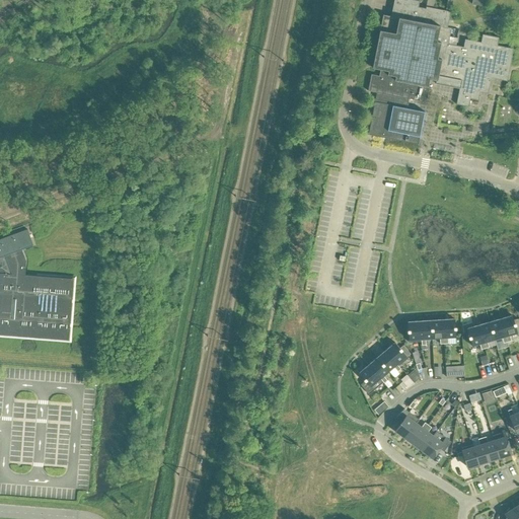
[(447,0),(445,11),(426,7),(425,9),(418,7),(419,1),(412,0),(393,0),(390,16),(382,15),(372,68),(380,70),(379,76),(371,75),(368,91),(376,93),(368,135),(418,145),(424,112),(406,108),(409,99),(426,102),(429,86),(428,86),(429,79),(436,80),(435,84),(459,88),(456,104),(468,106),(470,99),(478,100),(479,92),(488,94),(491,78),(507,81),(513,49),(497,46),(499,38),(483,34),(480,43),(464,40),(463,48),(448,45),(451,28),(447,27),(452,0),(471,0),(471,4),(485,7),(485,0),(447,0)]
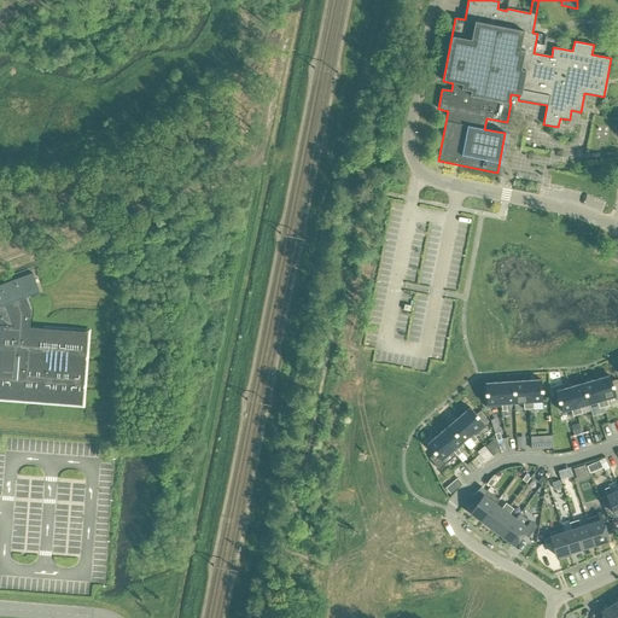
[(495,226),(493,238),(508,240),(511,228),(495,226)]
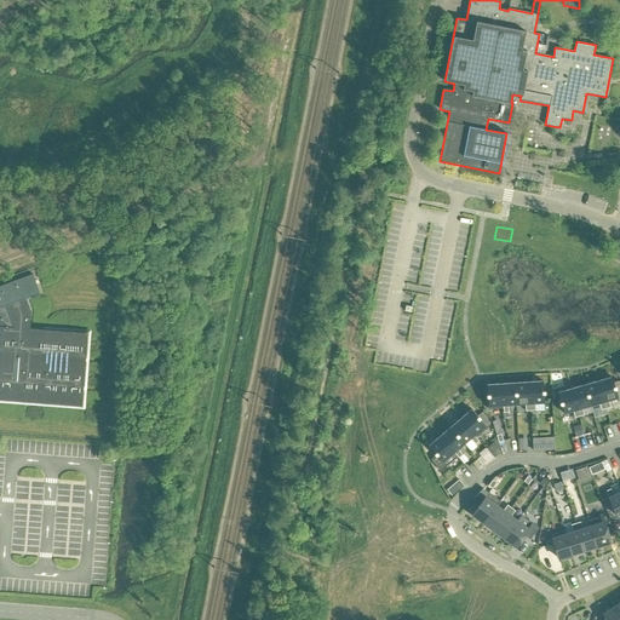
[(15,328),(0,326),(0,400),(82,407),(87,333),(29,329),(30,311),(26,298),(40,293),(33,275),(0,287),(0,306),(6,305),(15,328)]
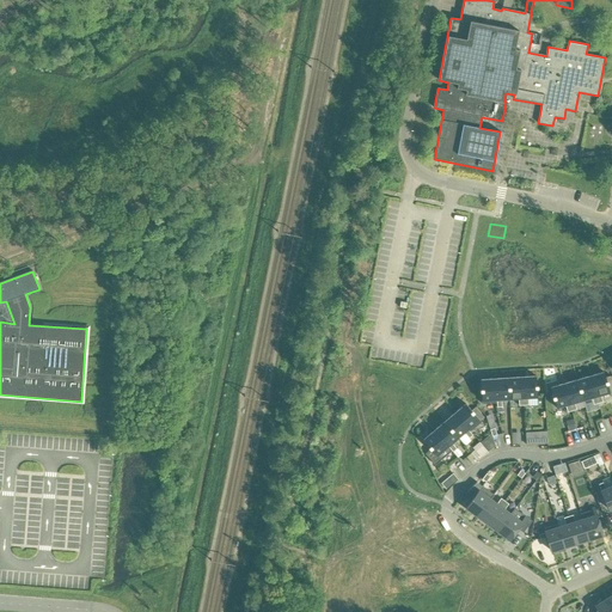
[(589,377),(598,404),(603,402),(600,396),(610,393),(604,372),(589,377)]
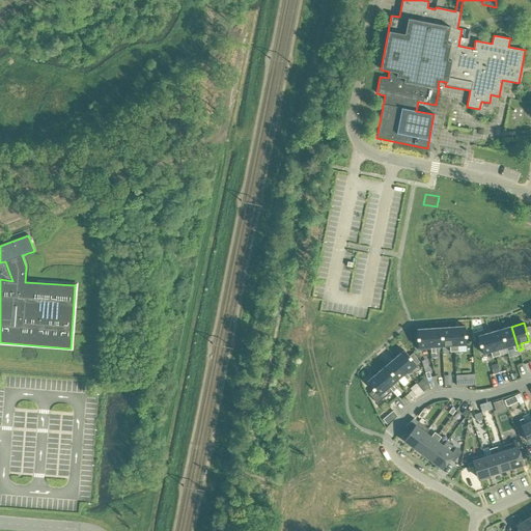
[(465,326),(452,327),(454,352),(458,352),(457,345),(466,344),(465,326)]
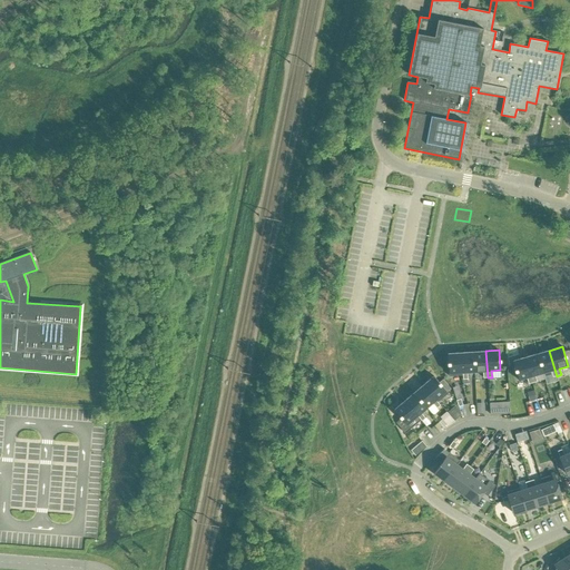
[(473,352),(474,372),(482,371),(483,377),(488,377),(485,351),(473,352)]
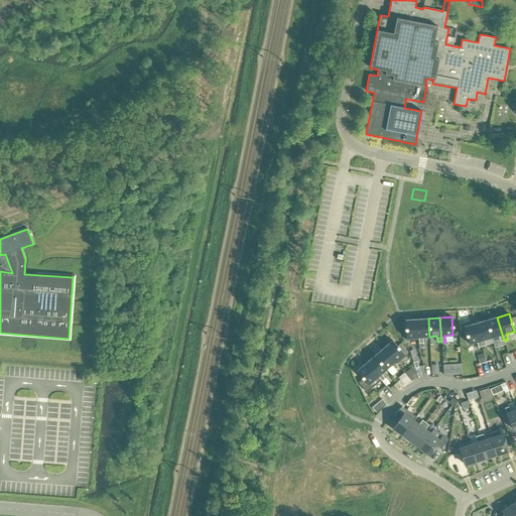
[(486,320),(491,338),(499,336),(500,342),(504,341),(497,317),(486,320)]
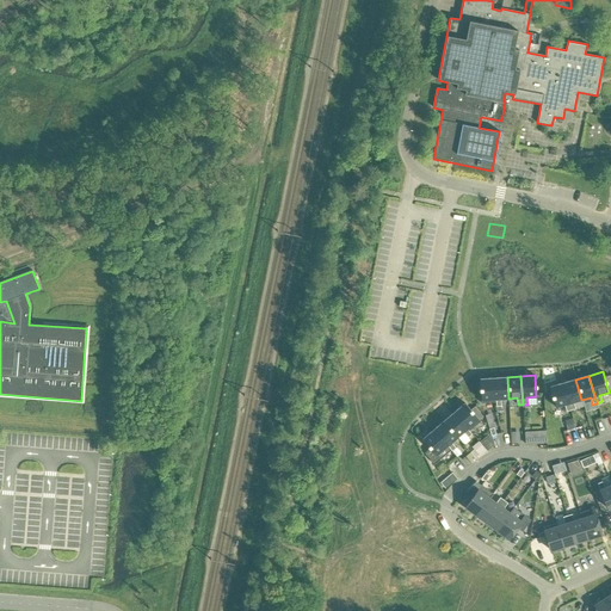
[(507,377),(493,378),(495,402),(497,407),(501,406),(500,399),(508,399),(507,377)]
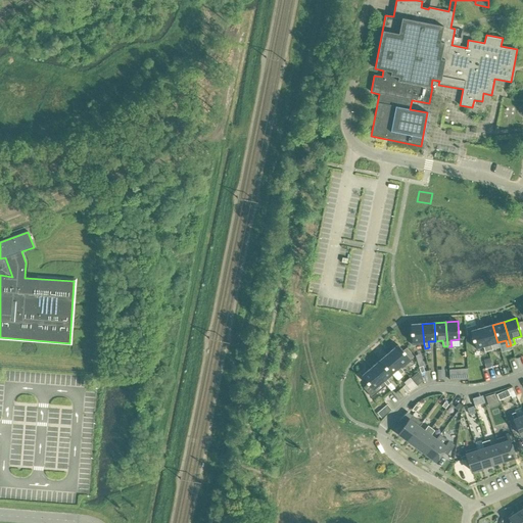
[(411,325),(412,345),(424,344),(422,324),(411,325)]
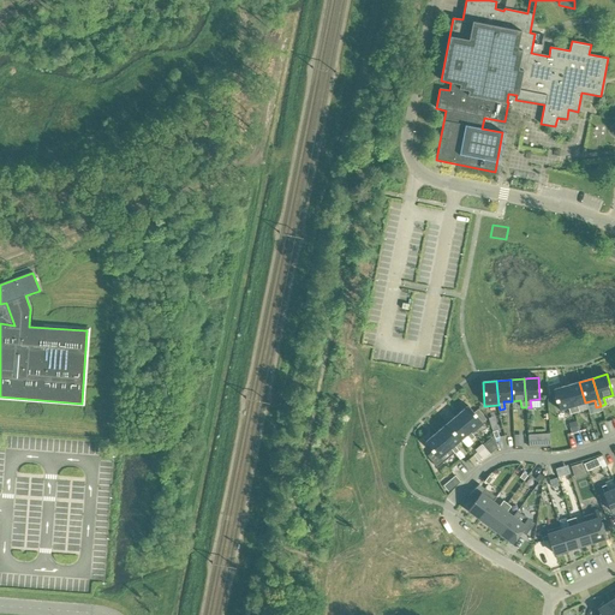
[(574,413),(579,412),(577,405),(585,402),(579,382),(567,386),(574,413)]
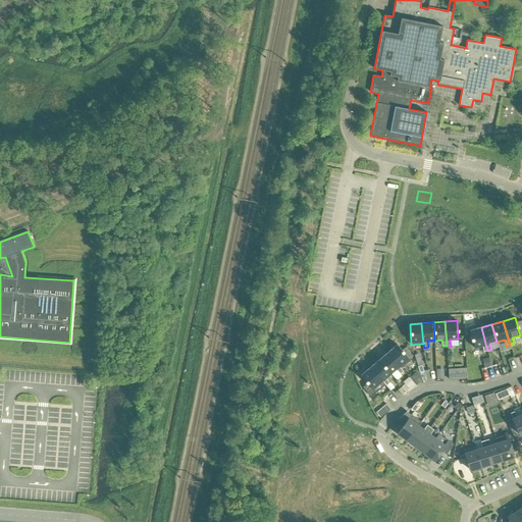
[(482,346),(483,352),(487,351),(481,327),(469,330),(474,348),(482,346)]
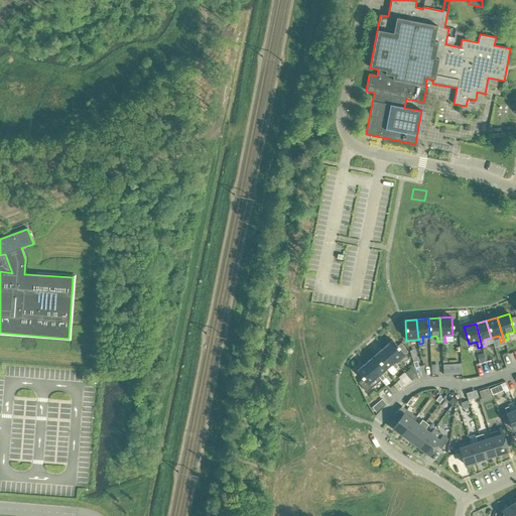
[(392,341),(383,348),(396,364),(405,356),(404,355),(398,347),(392,341)]
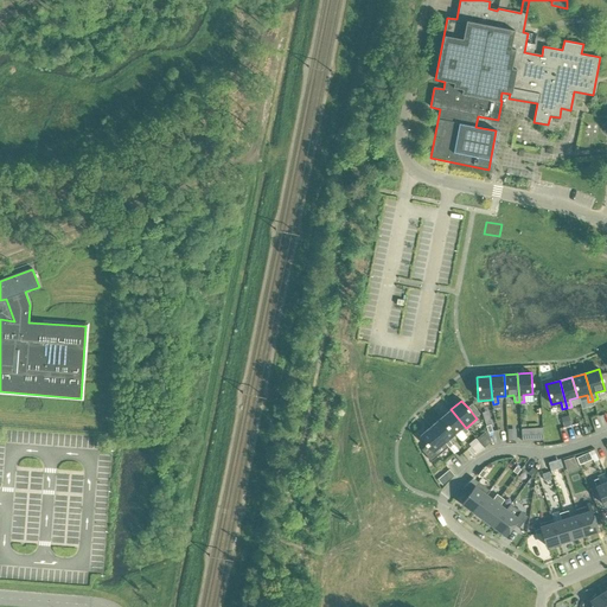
[(479,414),(472,404),(468,408),(475,417),(479,414)]
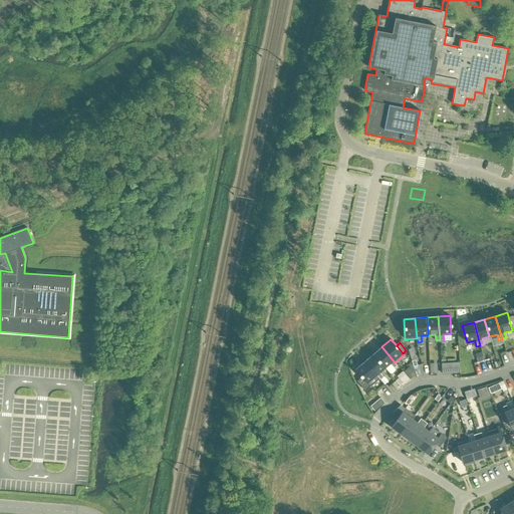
[(395,362),(381,346),(373,354),(384,367),(390,363),(394,368),(397,365),(395,362)]
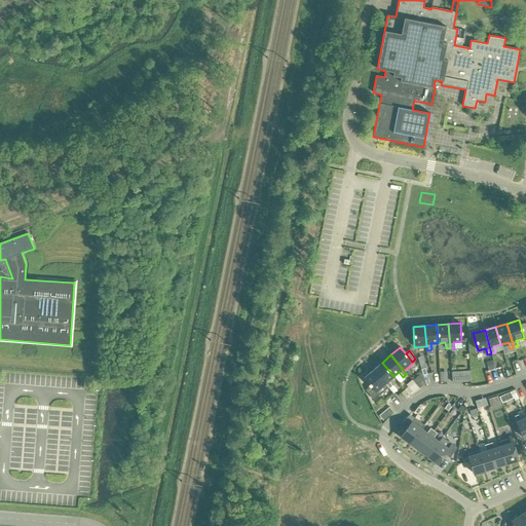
[(495,368),(492,360),(487,362),(489,370),(495,368)]
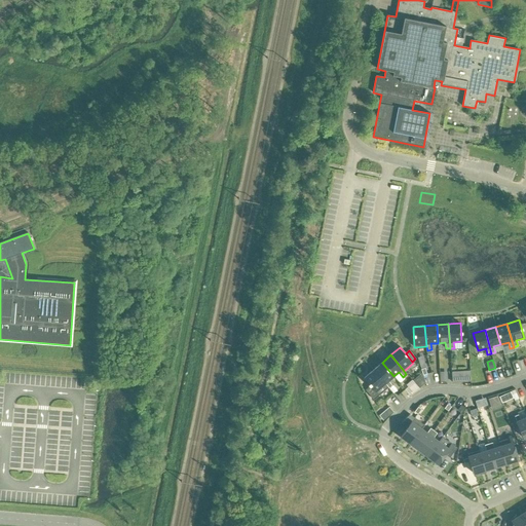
[(393,376),(382,363),(373,370),(387,387),(388,387),(389,388),(392,385),(388,381),(393,376)]
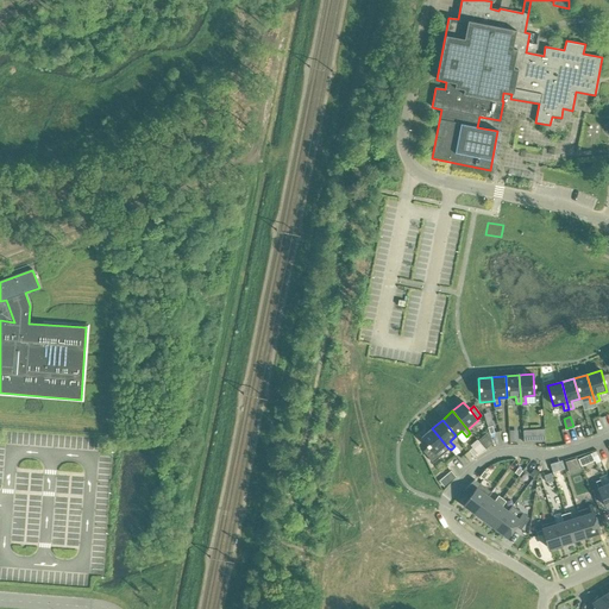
[(449,449),(432,428),(421,438),(428,446),(424,451),(433,463),(449,449)]
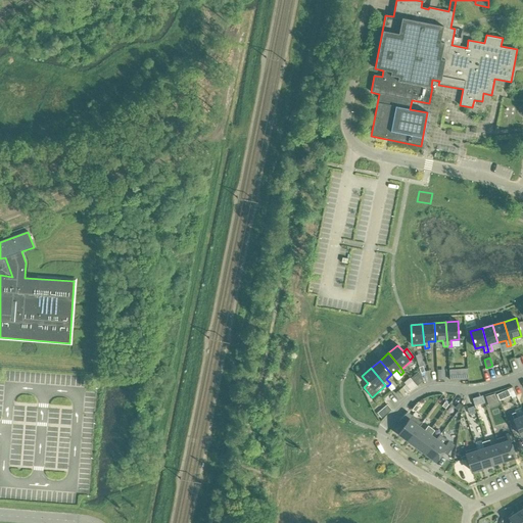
[(496,399),(494,393),(485,396),(487,402),(496,399)]
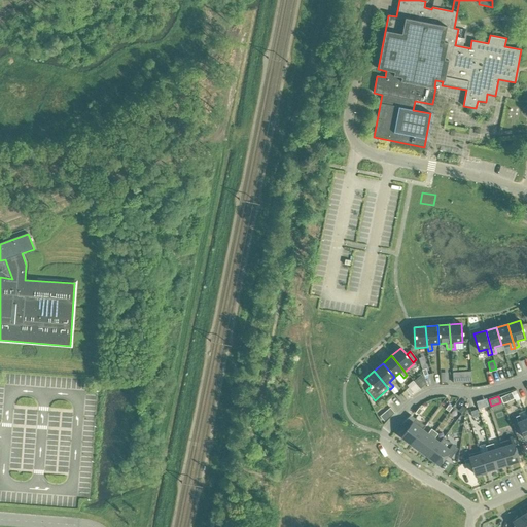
[(519,415),(515,417),(525,440),(526,438),(526,418),(522,421),(519,415)]
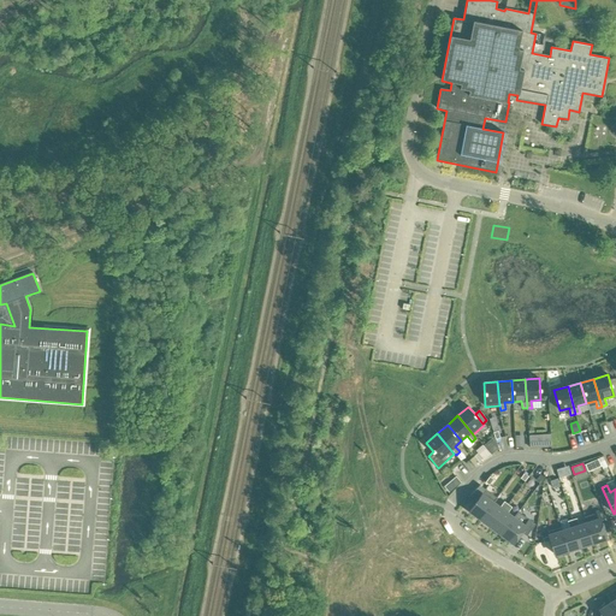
[(480,520),(497,498),(485,490),(469,511),(480,520)]
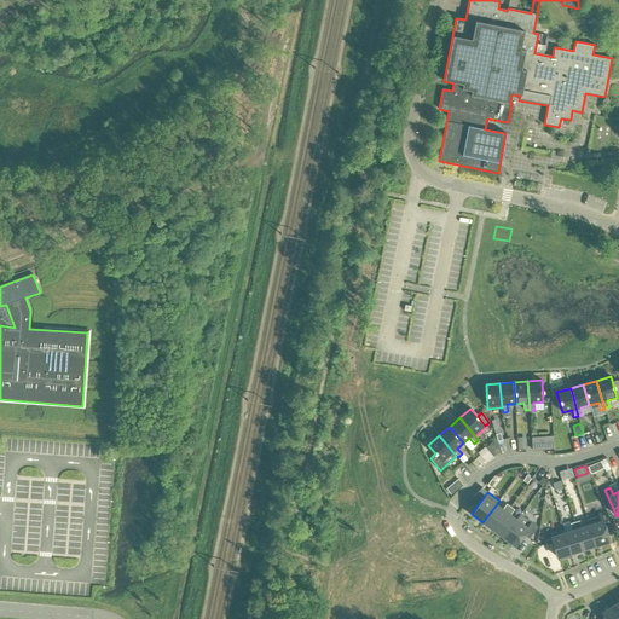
[(499,501),(482,522),(493,530),(510,507),(507,504),(502,509),(496,505),(499,501)]
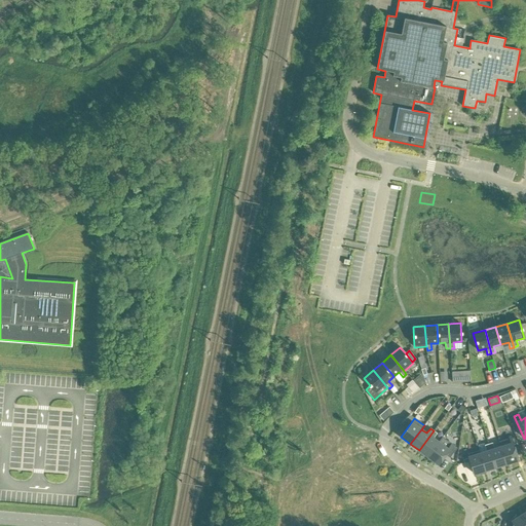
[(437,433),(434,430),(419,450),(428,457),(443,437),(442,437),(439,442),(434,438),(437,433)]
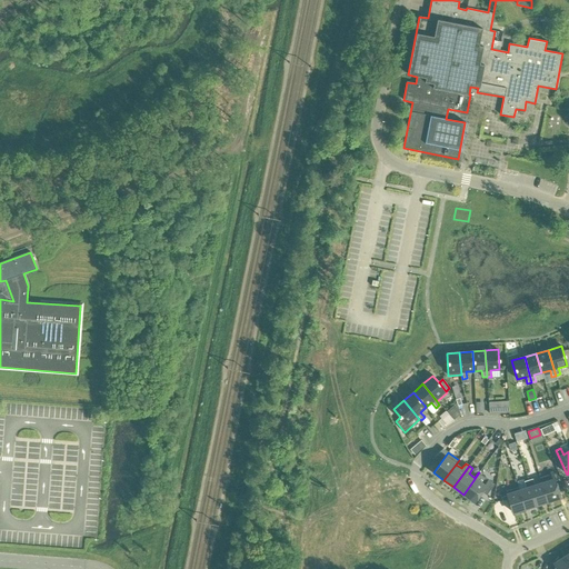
[(479,472),(463,495),(473,501),(481,491),(487,496),(495,485),(479,472)]
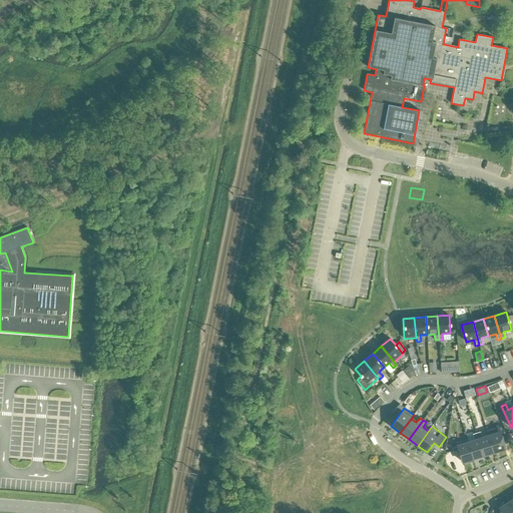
[(501,426),(487,431),(494,452),(504,449),(499,433),(503,432),(501,426)]
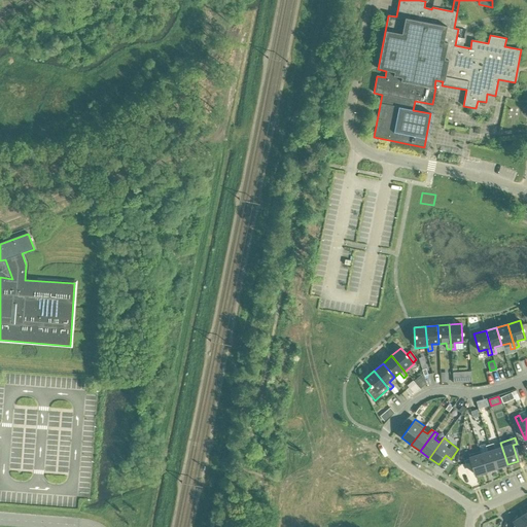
[(495,449),(493,444),(489,445),(496,468),(507,464),(500,443),(499,443),(501,447),(495,449)]
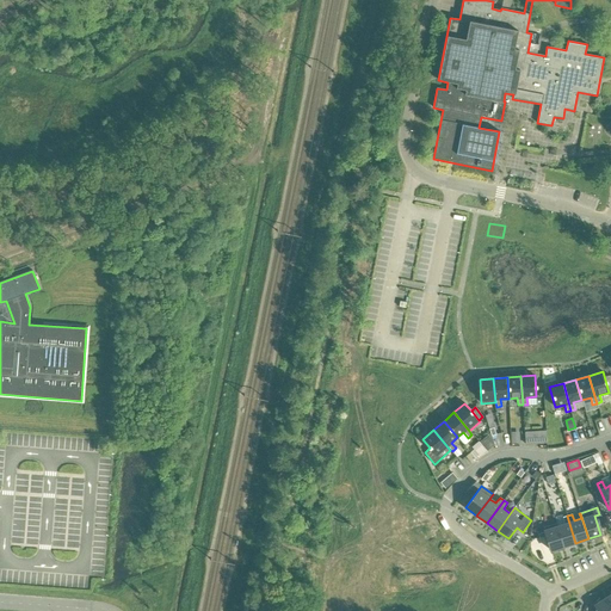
[(557,526),(556,523),(556,524),(563,547),(575,543),(567,516),(562,517),(565,524),(557,526)]
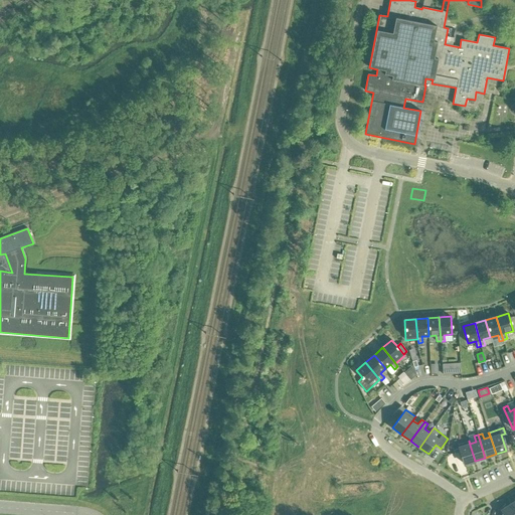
[(475,461),(469,442),(458,445),(459,448),(454,450),(455,454),(461,452),(464,464),(475,461)]
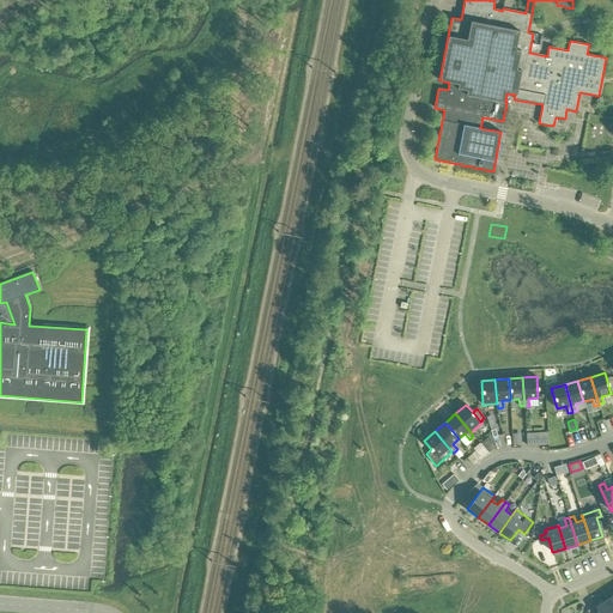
[(612,612),(612,607),(608,600),(596,607),(600,612),(599,612),(612,612)]
